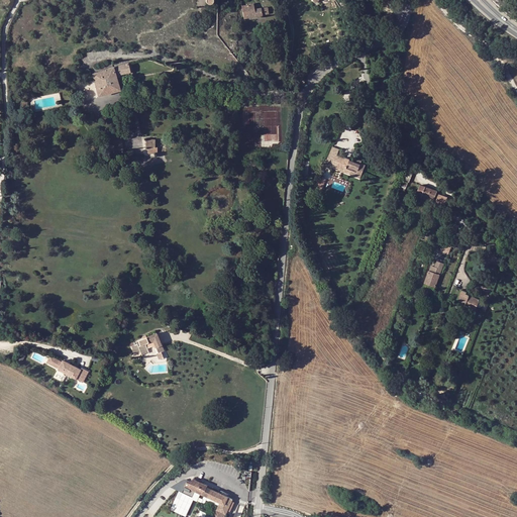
[(254,3),(242,5),(244,17),(263,15),(262,8),(255,9),(254,3)]
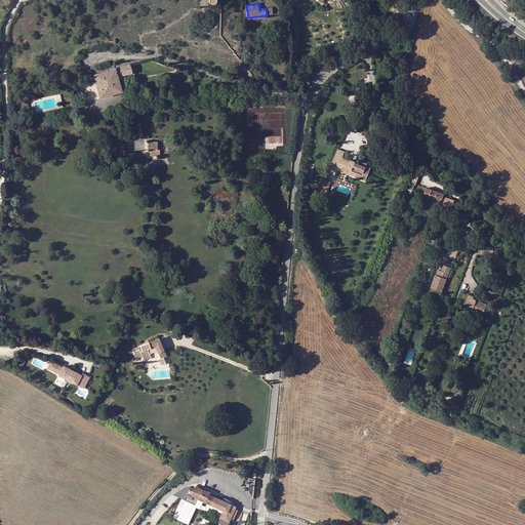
[(116,68),(94,75),(101,97),(122,91),(118,79),(122,78),(122,76),(132,73),(131,66),(131,65),(116,68)]
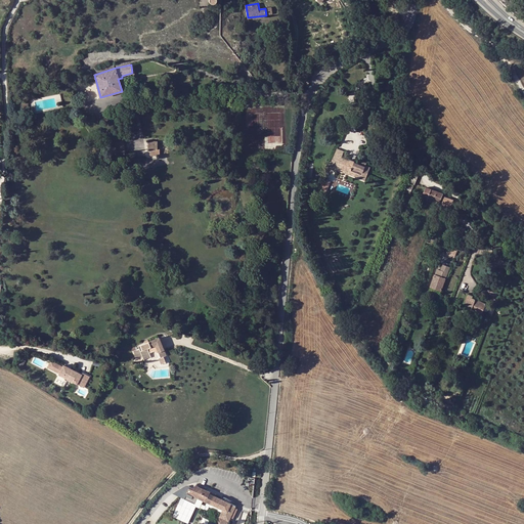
[(135,75),(133,64),(131,66),(132,73),(122,76),(122,78),(135,75)]
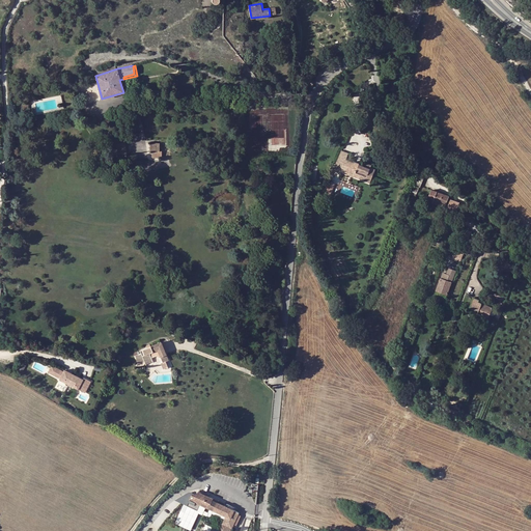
[(29,111),(29,109),(28,105),(22,104),(22,106),(22,109),(21,109),(22,113),(23,113),(24,115),(25,117),(30,114),(29,111)]
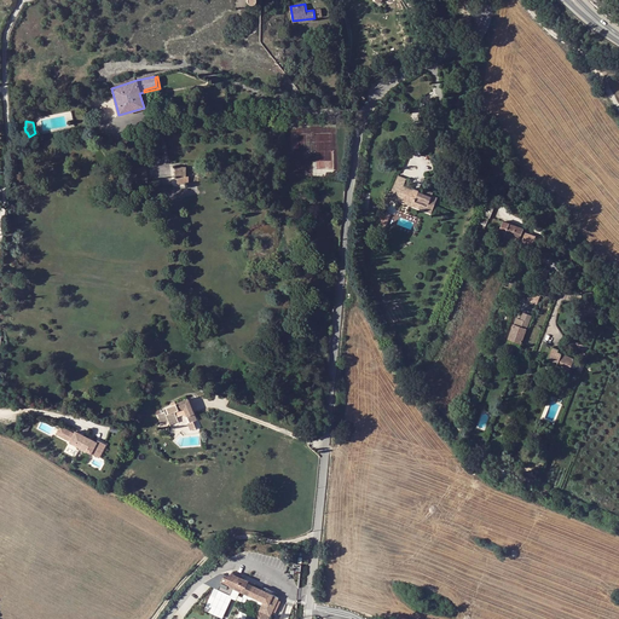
[(145,166),(136,168),(138,180),(148,179),(145,166)]
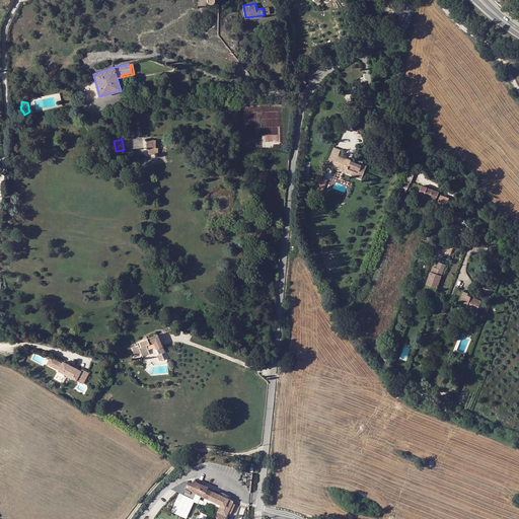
[(147,140),(147,148),(149,147),(148,152),(153,152),(158,152),(158,147),(155,148),(156,140),(147,140)]
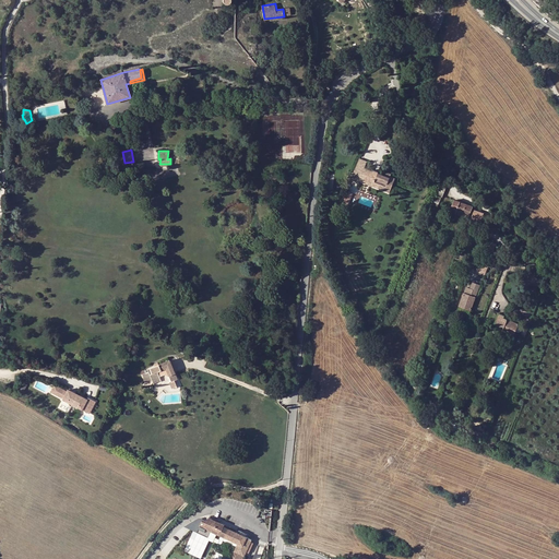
[(366,165),(367,162),(358,157),(353,173),(361,176),(360,178),(390,188),(395,176),(385,171),(385,174),(378,170),(377,173),(370,170),(371,167),(366,165)]
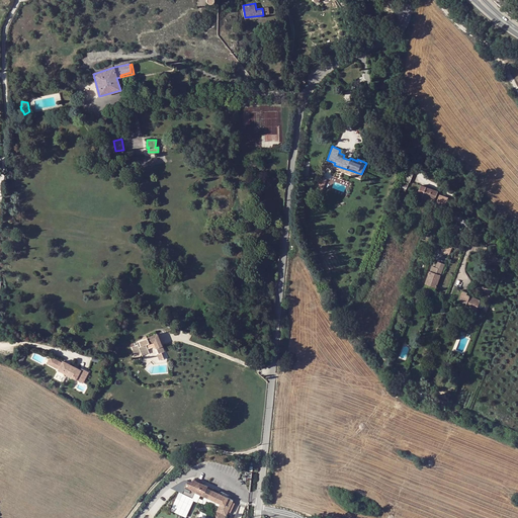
[(334,165),(335,163),(327,160),(325,165),(333,168),(334,165)]
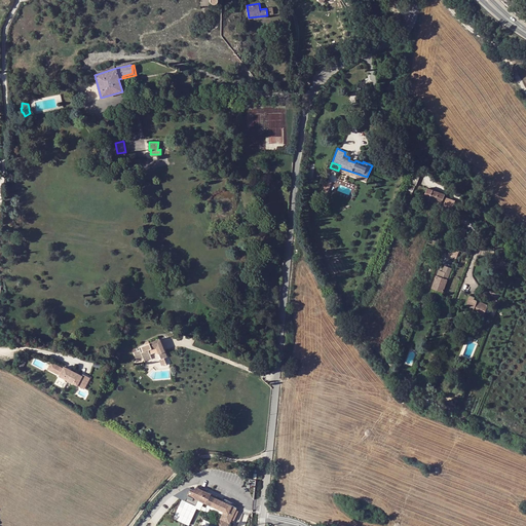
[(416,186),(419,177),(412,174),(404,191),(411,194),(415,185),(416,186)]
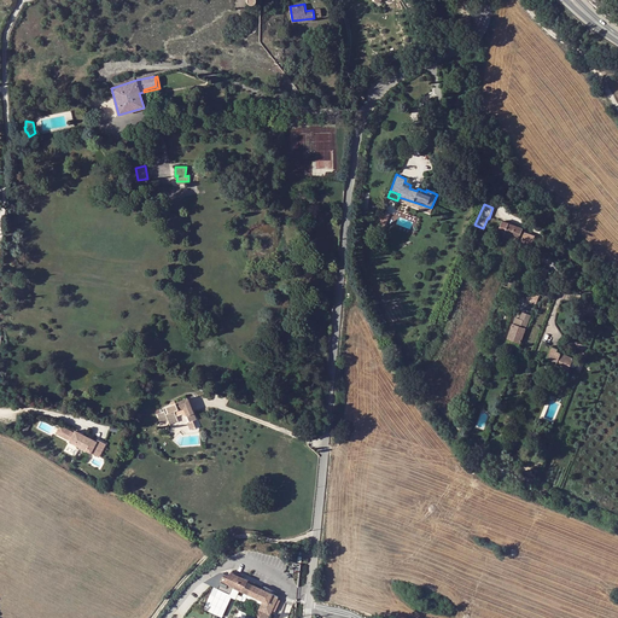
[(384,226),(389,214),(382,211),(377,223),(384,226)]
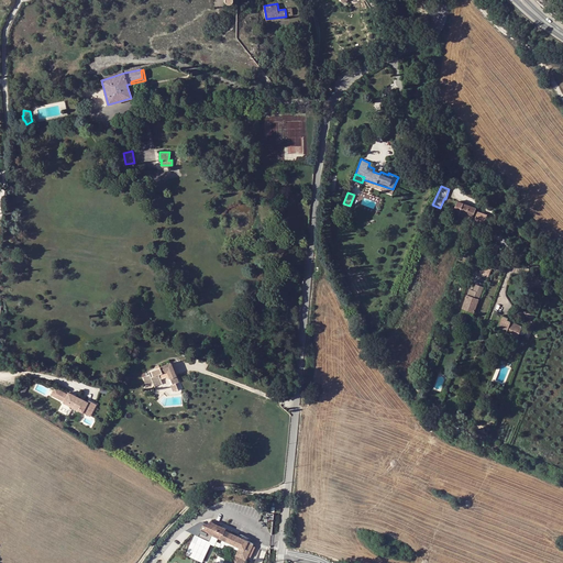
[(476,208),(456,201),(452,213),(457,216),(471,220),(472,218),(474,218),(476,211),(475,210),(476,208)]
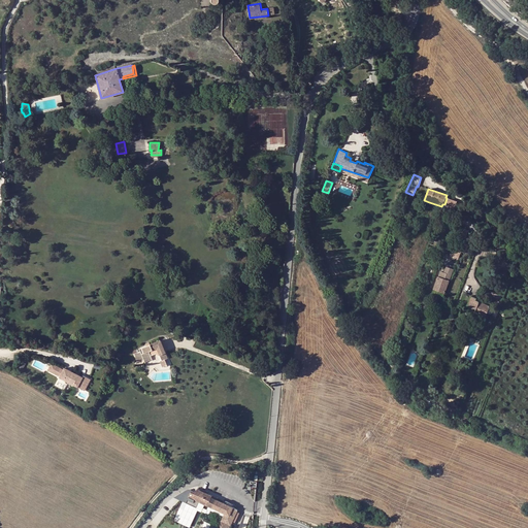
[(449,199),(441,218),(448,220),(451,208),(454,209),(457,202),(449,199)]
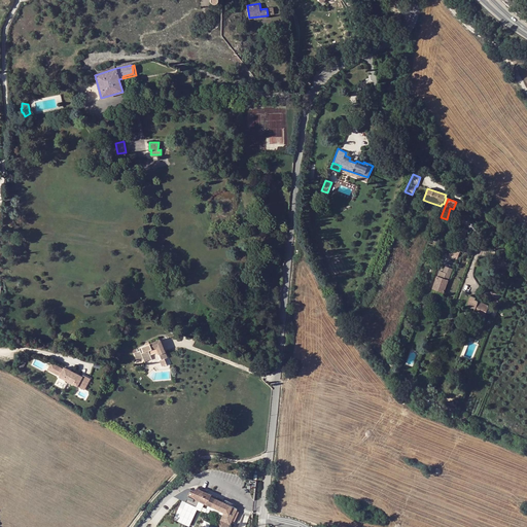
[(467,231),(457,225),(456,227),(453,227),(452,232),(455,233),(453,236),(462,240),(463,237),(464,238),(467,231)]
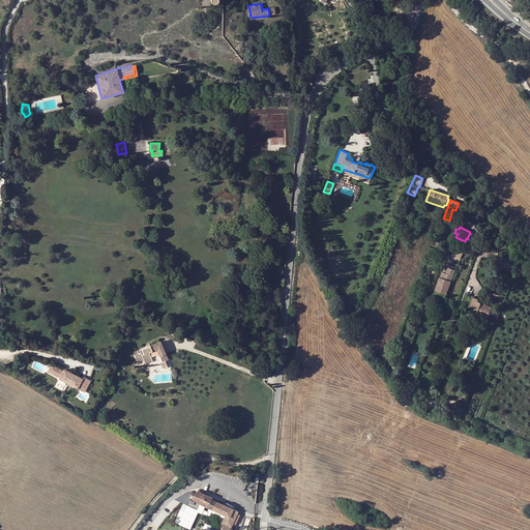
[(517,266),(486,247),(483,252),(499,261),(514,270),(517,266)]
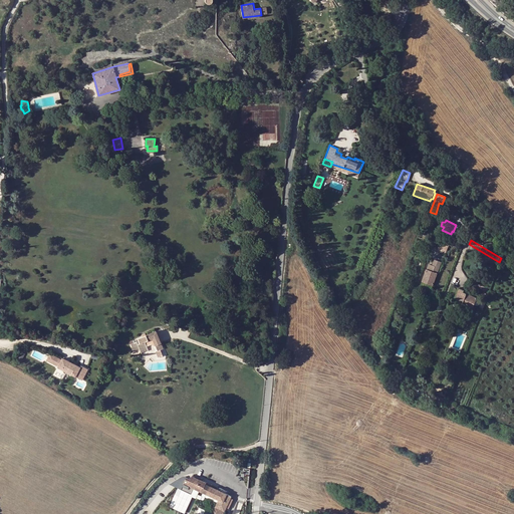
[(499,262),(484,253),(482,257),(497,266),(499,262)]
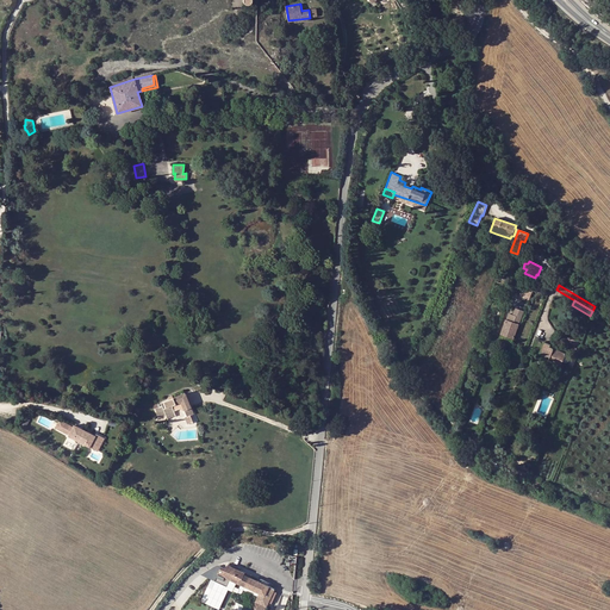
[(514,315),(511,321),(506,319),(506,318),(500,334),(514,338),(521,319),(522,312),(515,310),(514,315)]
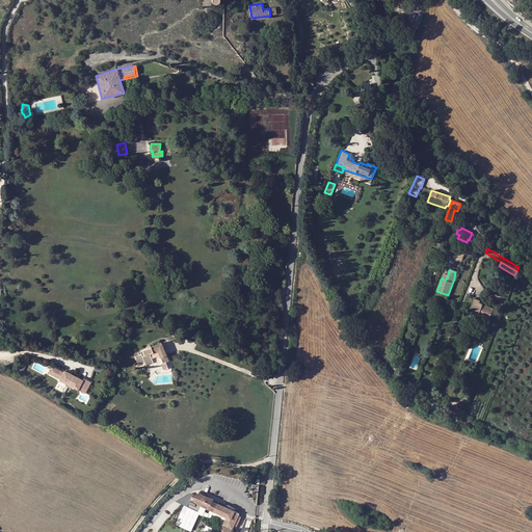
[(479,302),(480,300),(475,297),(468,312),(483,318),(484,315),(489,317),(494,309),(479,302)]
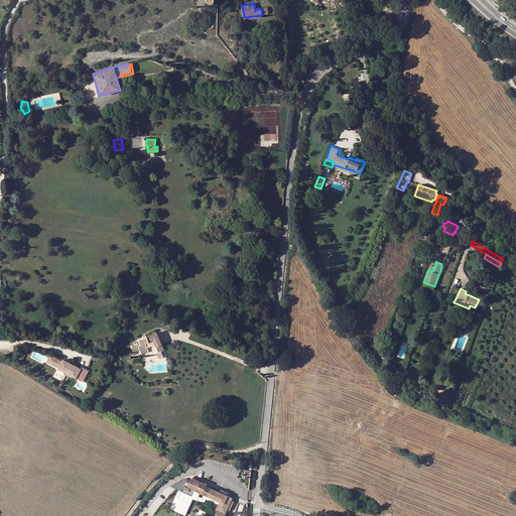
[(135,341),(136,344),(130,346),(133,352),(139,352),(140,355),(147,352),(146,348),(151,346),(152,347),(153,348),(154,347),(156,352),(158,355),(160,354),(159,351),(162,350),(155,333),(146,337),(142,338),(135,341)]
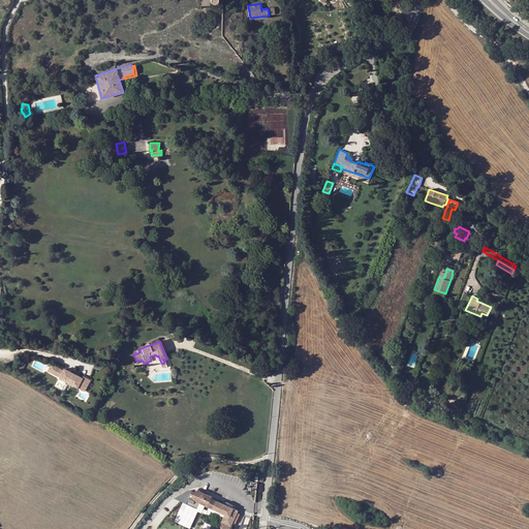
[(59,378),(84,392),(90,380),(84,376),(83,378),(64,369),(63,371),(52,365),(49,372),(60,377),(59,378)]
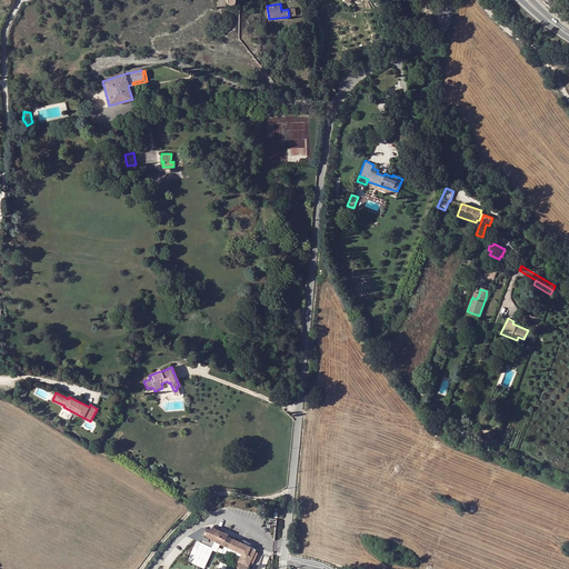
[(479,431),(467,426),(465,432),(477,438),(479,431)]
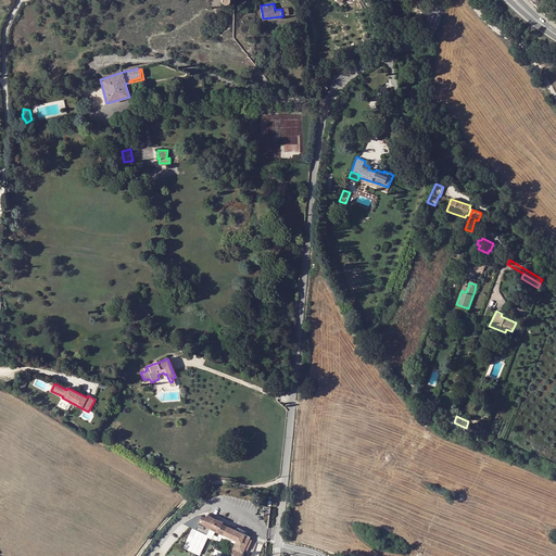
[(215,532),(236,542),(230,555),(225,553),(223,555),(241,555),(252,535),(245,532),(247,530),(209,513),(206,515),(205,514),(204,518),(201,516),(198,523),(210,529),(215,532)]
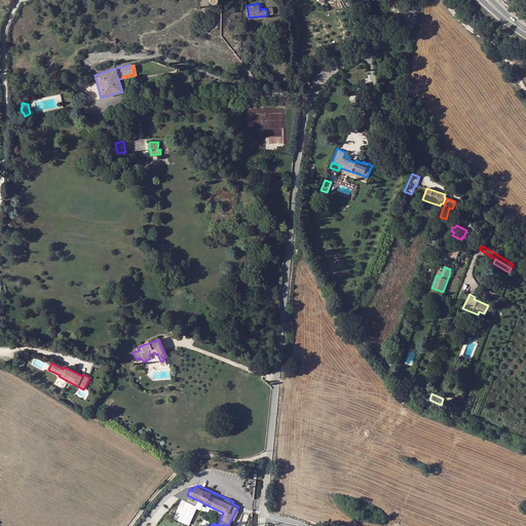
[(187,495),(190,488),(187,488),(174,495),(182,500),(185,501),(187,495)]
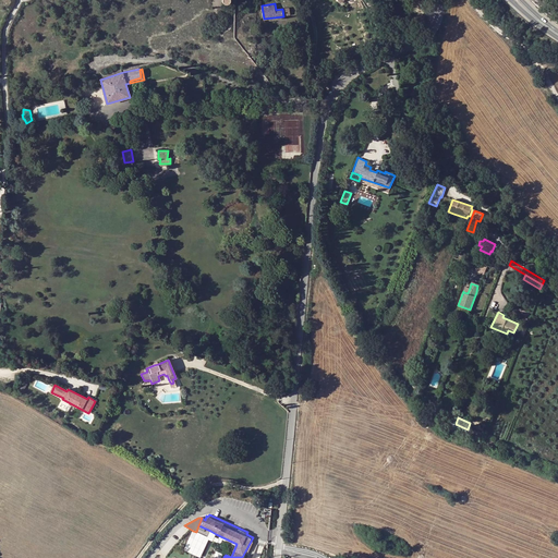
[(198,557),(201,557),(208,541),(213,543),(216,534),(210,531),(207,537),(196,532),(193,531),(184,552),(198,557)]
